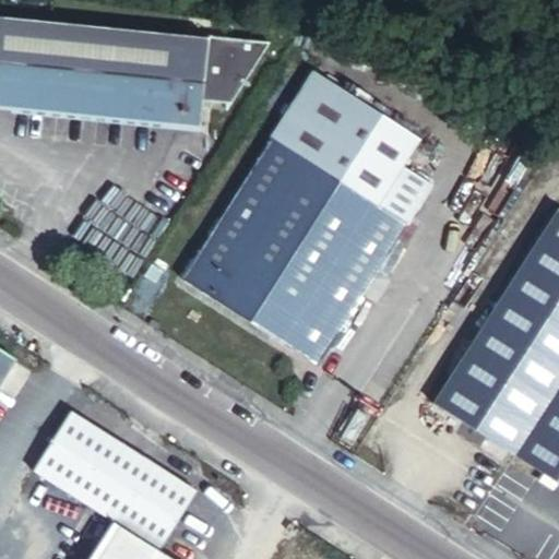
[(0,102),(49,107),(103,24),(0,12),(0,102)]
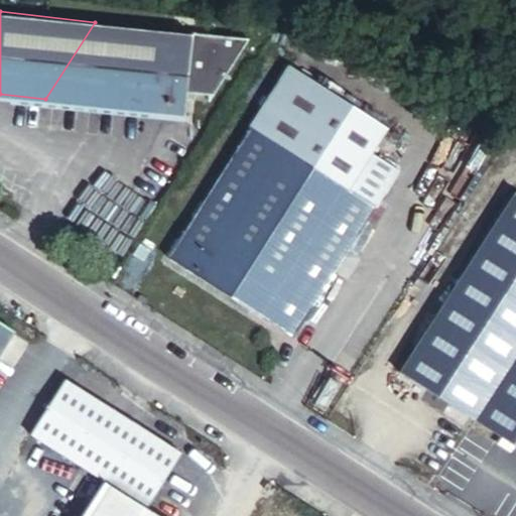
[(160,17),(147,16),(146,27),(159,29),(160,17)]
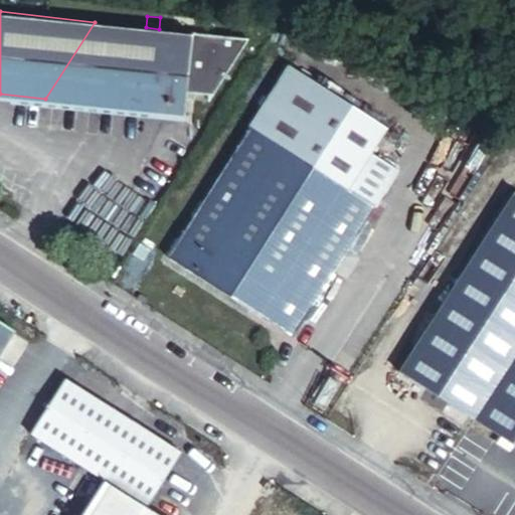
[(146,27),(95,22),(45,99),(185,113),(187,96),(187,89),(193,32),(159,29),(146,27)]
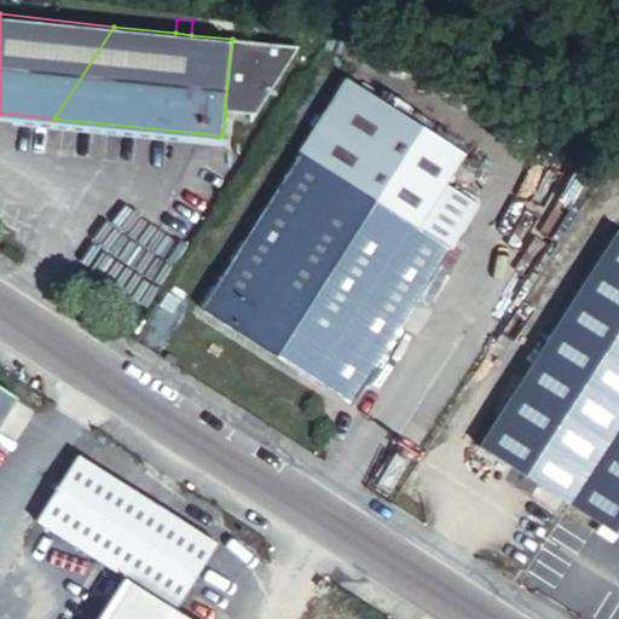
[(232,38),(232,39),(225,106),(256,111),(299,45),(232,38)]
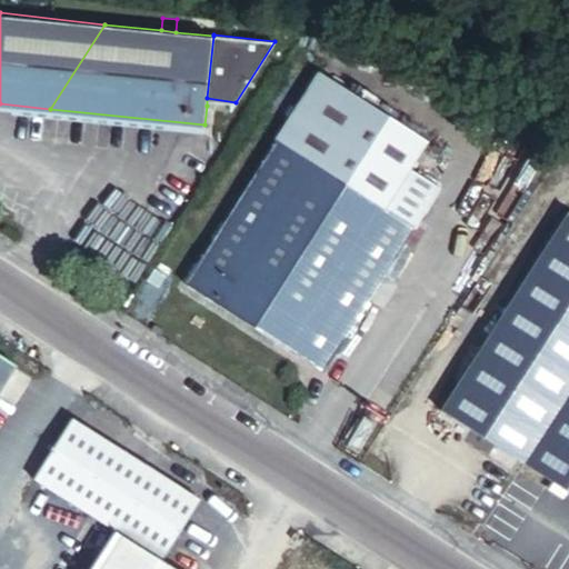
[(432,139),(318,66),(276,135),(390,208),(432,139)]
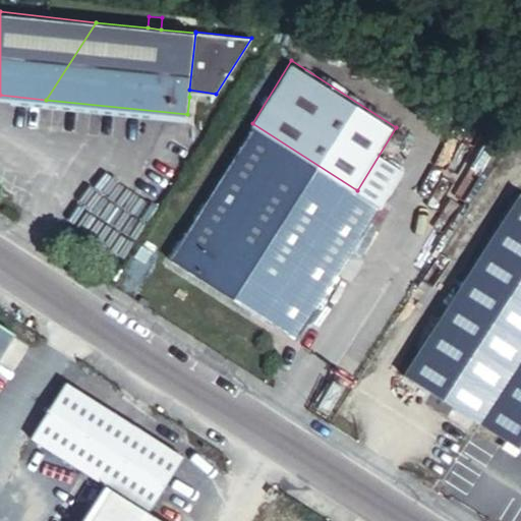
[(189,90),(189,97),(213,99),(216,94),(189,90)]
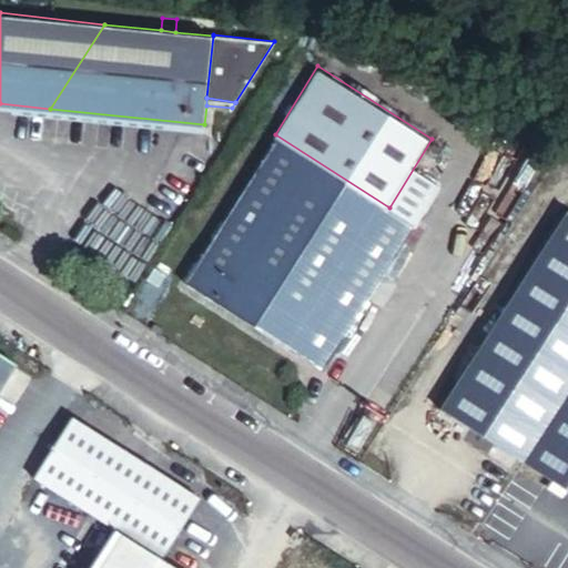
[(389,208),(275,134),(184,281),(326,371),(419,227),(389,208)]
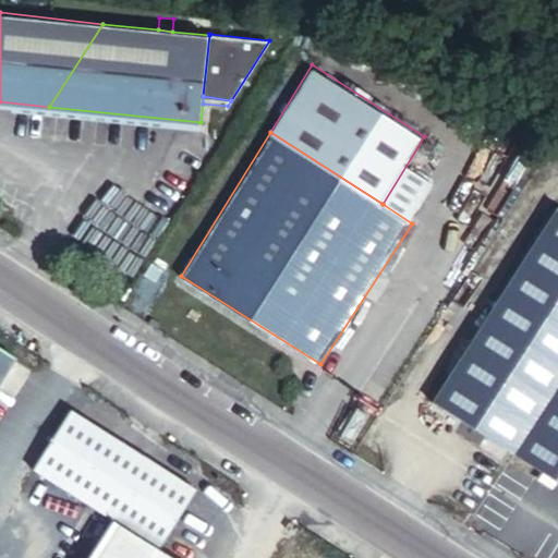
[(428,398),(443,408),(557,229),(557,205),(556,205),(428,398)]
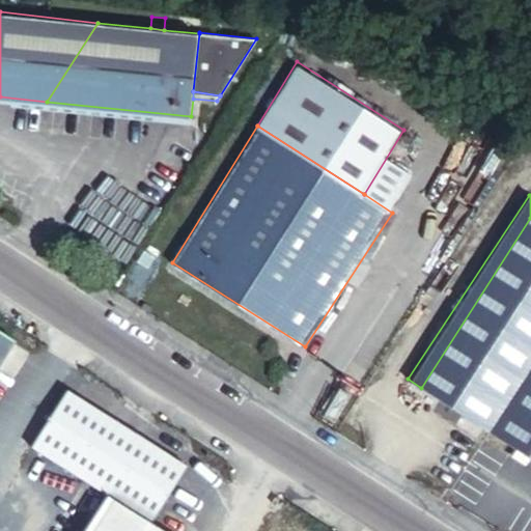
[(530,218),(421,388),(468,417),(530,318),(530,218)]
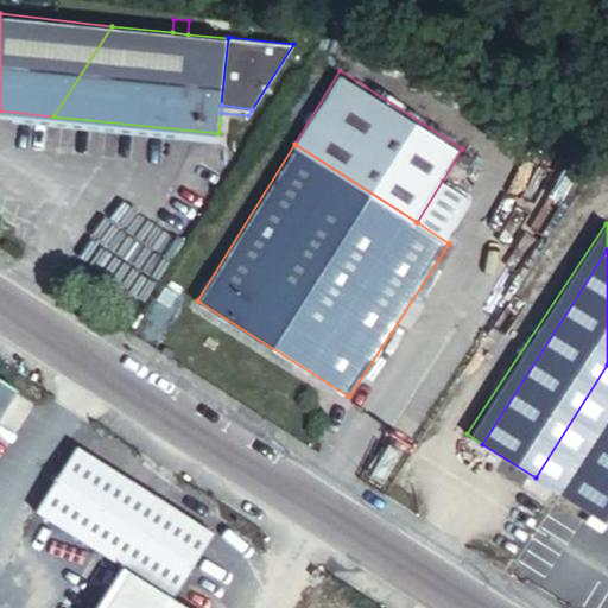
[(607,365),(536,477),(586,510),(607,473),(607,365)]
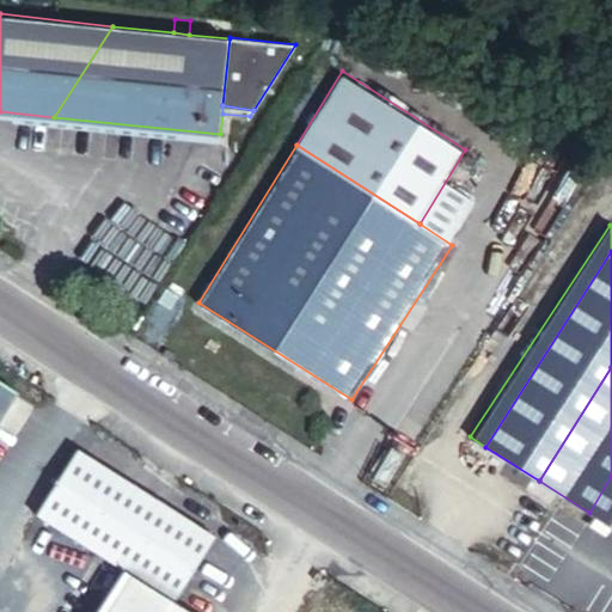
[(0,403),(11,387),(0,379),(0,403)]
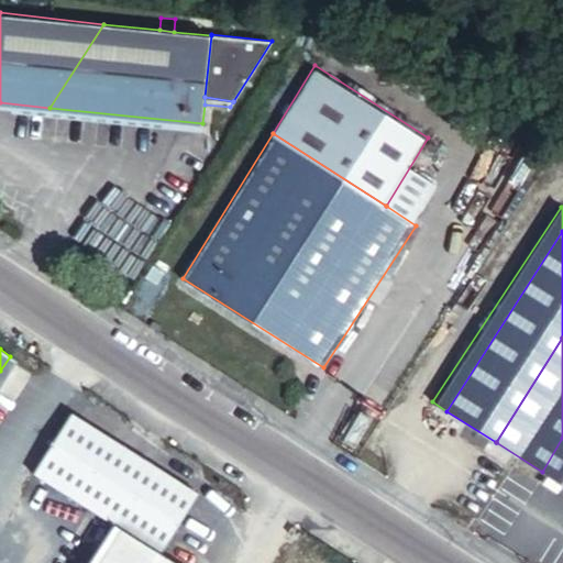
[(170,562),(156,553),(195,494),(68,412),(31,471),(112,522),(86,562),(170,562)]
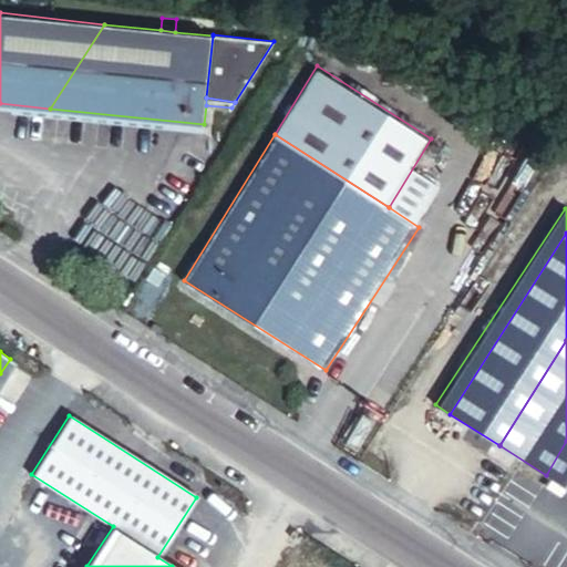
[(566,441),(546,475),(566,488),(566,441)]
